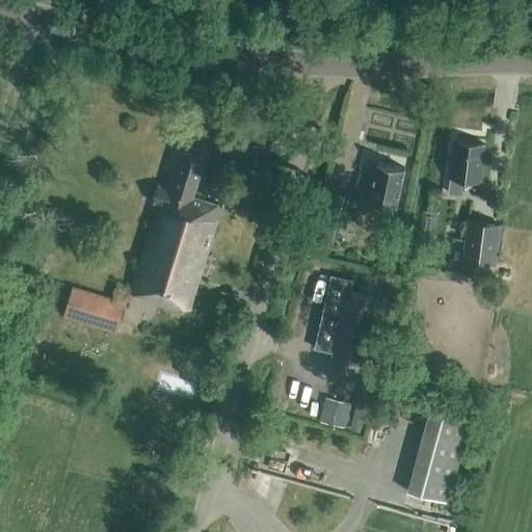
[(480,182),(484,145),(455,141),(454,154),(452,154),(449,178),(451,178),(449,194),(461,195),(463,180),(480,182)]
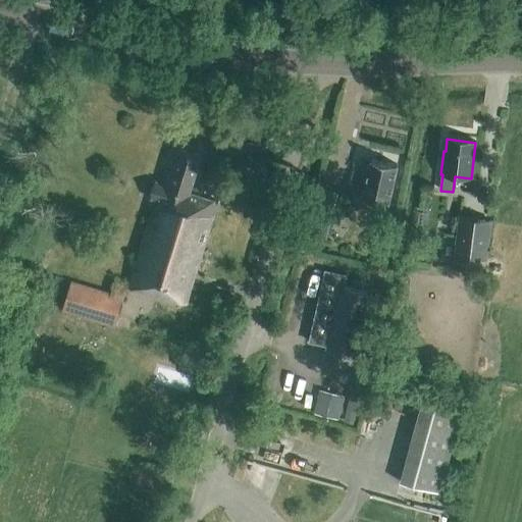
[(189,193),(201,156),(179,149),(175,164),(168,162),(162,184),(155,181),(150,198),(157,200),(132,288),(186,305),(217,203),(189,193)]
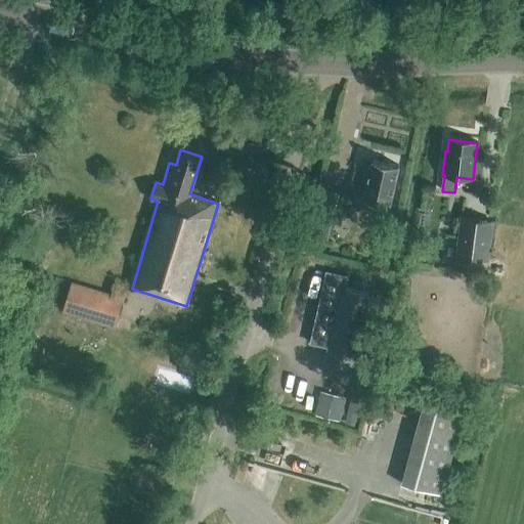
[(389,205),(398,166),(372,160),(370,168),(359,165),(354,189),(365,191),(363,200),(389,205)]
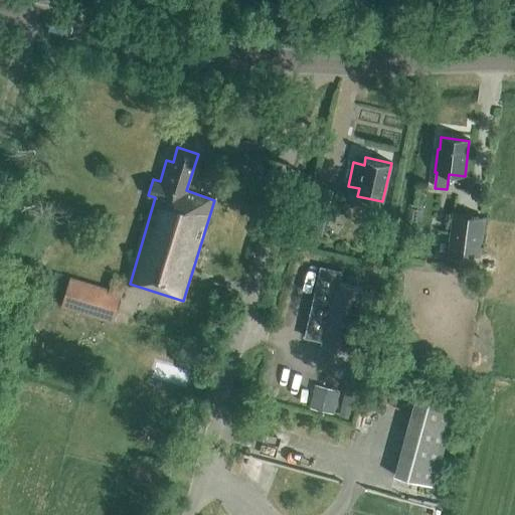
[(322,237),(333,191),(316,187),(305,233),(322,237)]
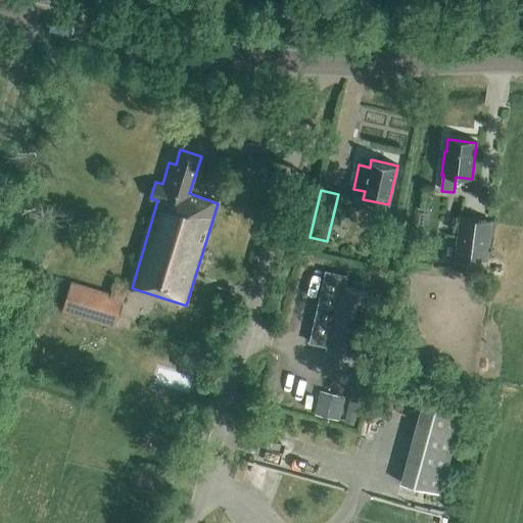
[(487,259),(491,222),(460,218),(455,255),(487,259)]
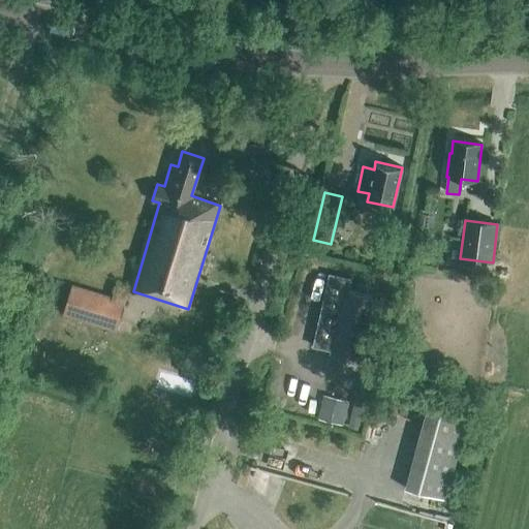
[(313,348),(332,352),(330,366),(355,371),(372,298),(346,291),(348,280),(329,276),(313,348)]
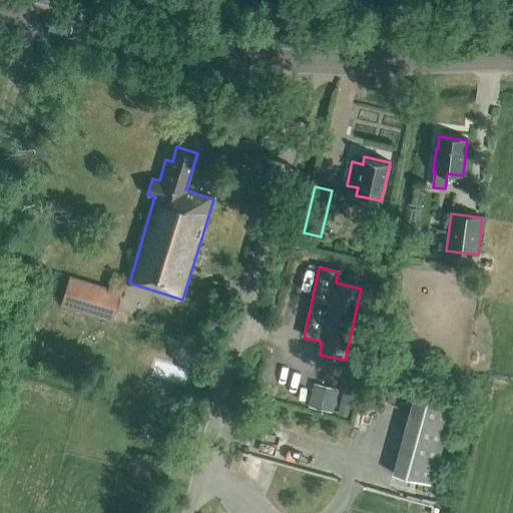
[(61,307),(112,322),(121,293),(70,278),(61,307)]
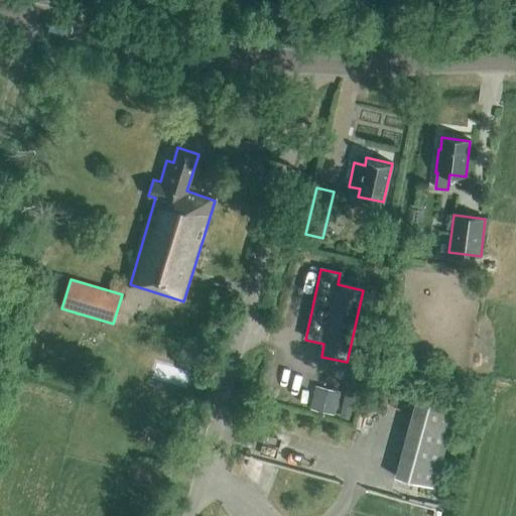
[(358,385),(348,382),(339,417),(349,420),(358,385)]
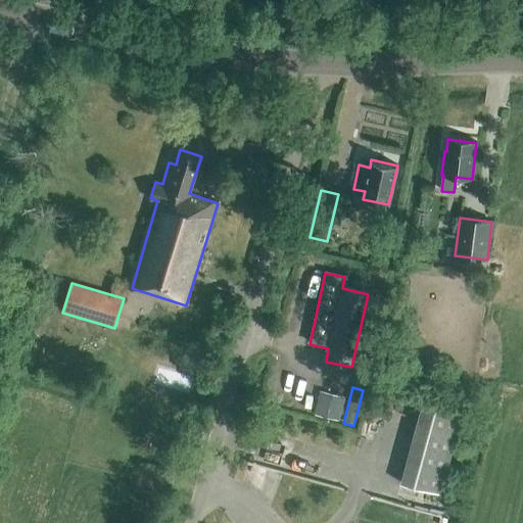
[(344,397),(320,391),(314,415),(339,421),(344,397)]
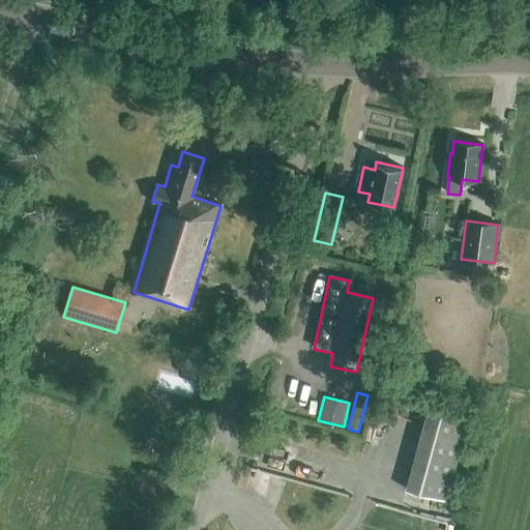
[(445,501),(468,421),(428,410),(405,490),(445,501)]
